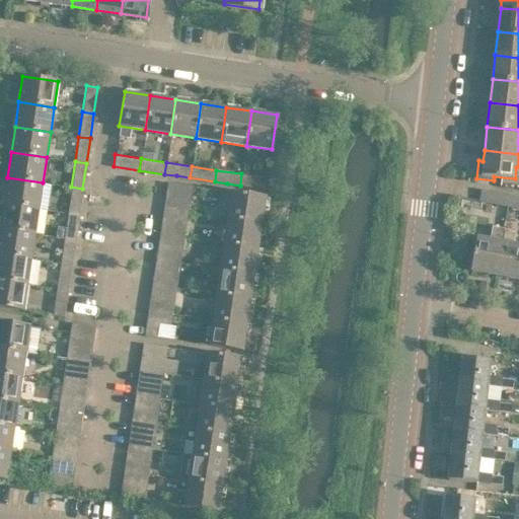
[(240,186),(267,190),(268,177),(241,173),(240,186)]
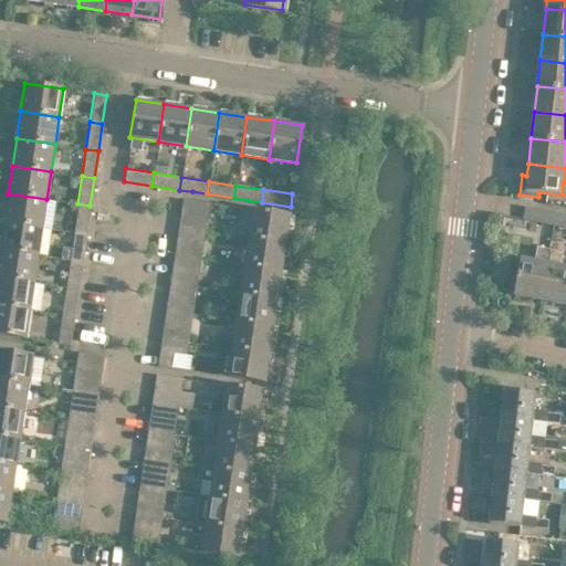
[(8,194),(3,220),(42,227),(46,199),(8,194)]
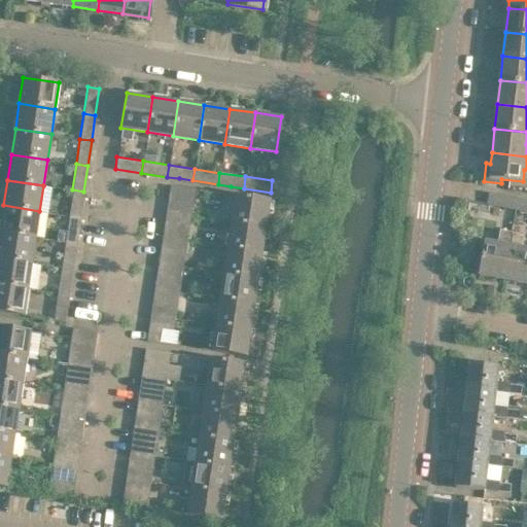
[(165,211),(190,215),(195,188),(169,184),(165,211)]
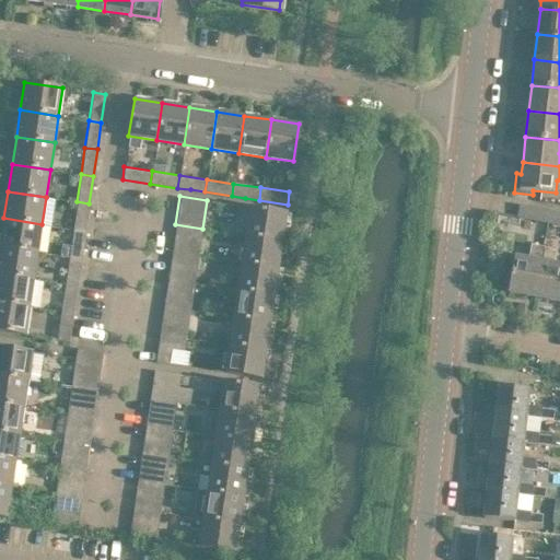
[(77,201),(72,229),(84,231),(89,203),(77,201)]
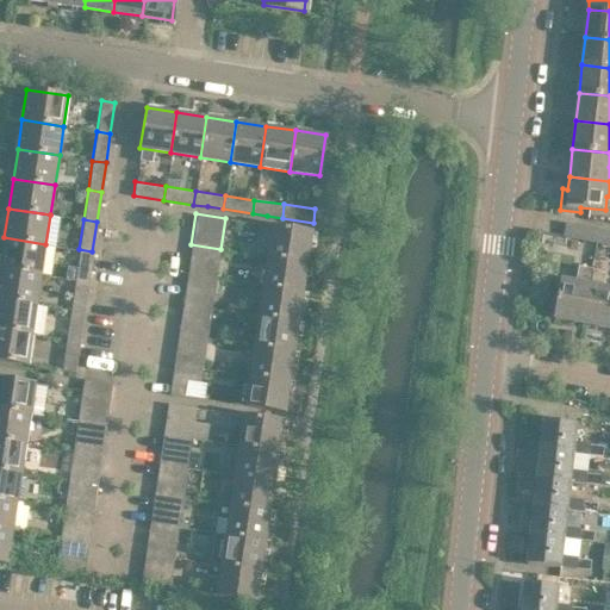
[(597,242),(599,229),(565,223),(561,236),(597,242)]
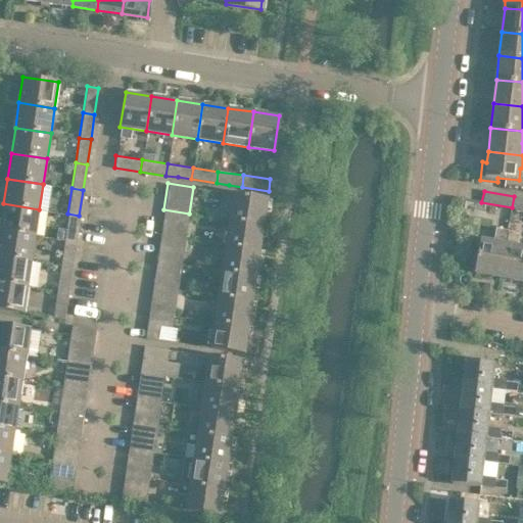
[(228,220),(264,225),(268,199),(232,193),(228,220)]
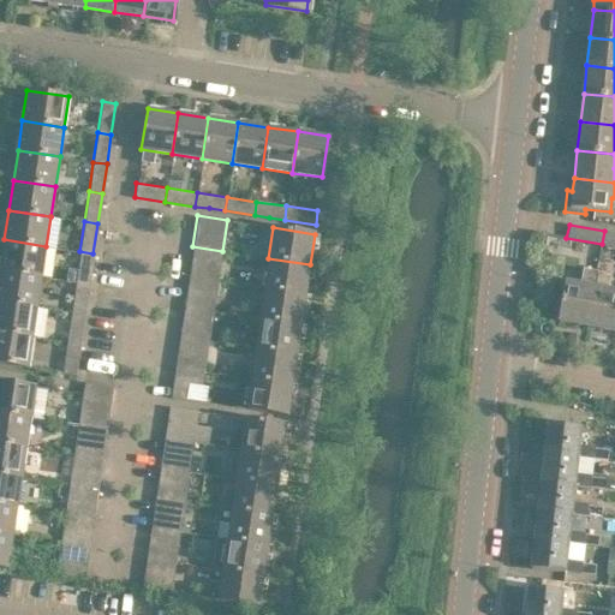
[(614,232),(604,231),(602,244),(614,246),(614,232)]
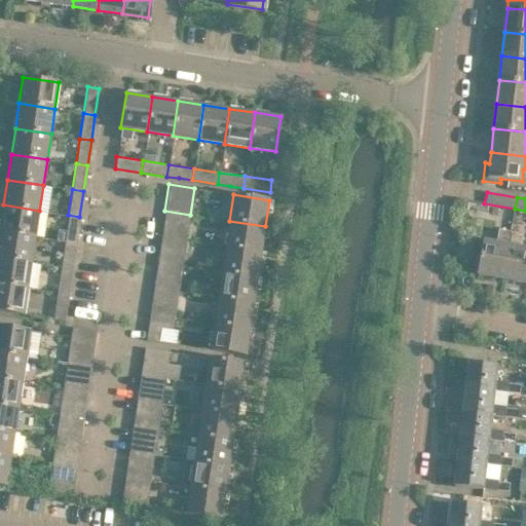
[(3,204),(0,226),(0,230),(36,236),(39,211),(3,204)]
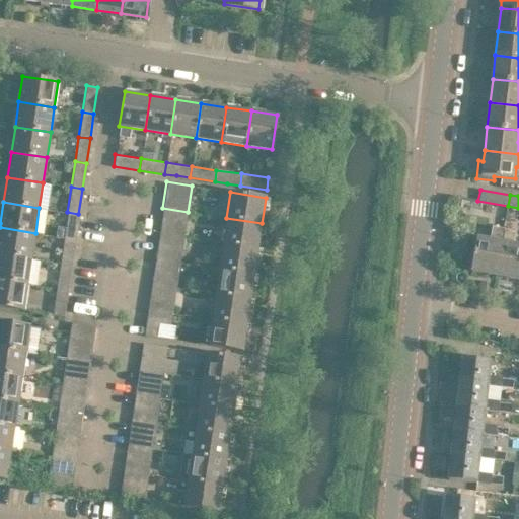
[(159,233),(183,237),(188,212),(162,208),(159,233)]
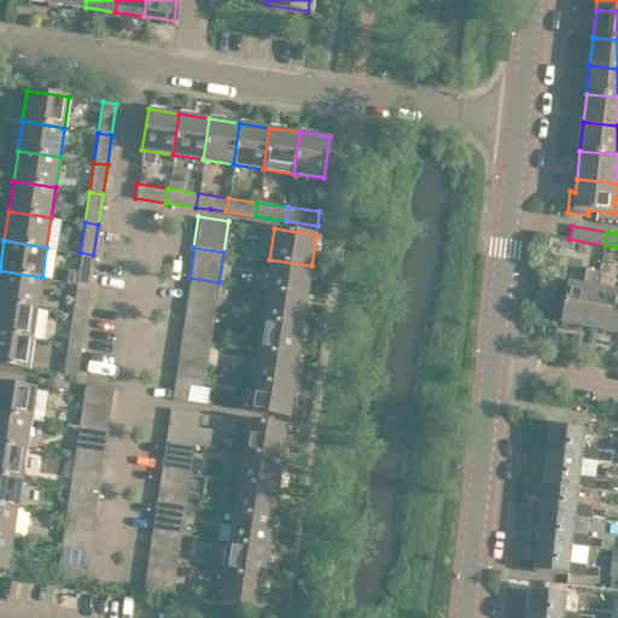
[(80,252),(76,283),(88,284),(93,255),(80,252)]
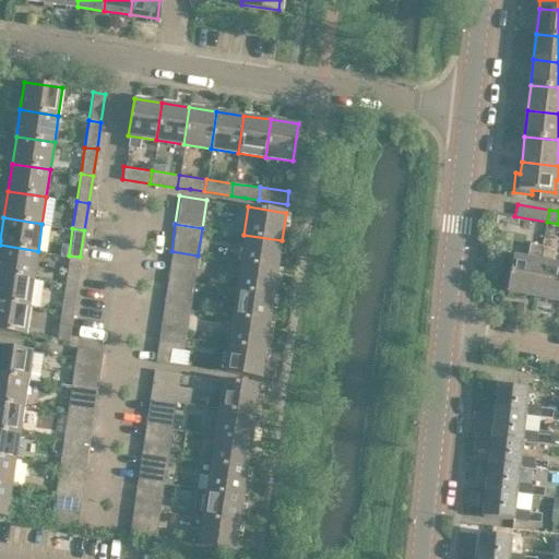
[(239,262),(277,268),(282,240),(244,235),(239,262)]
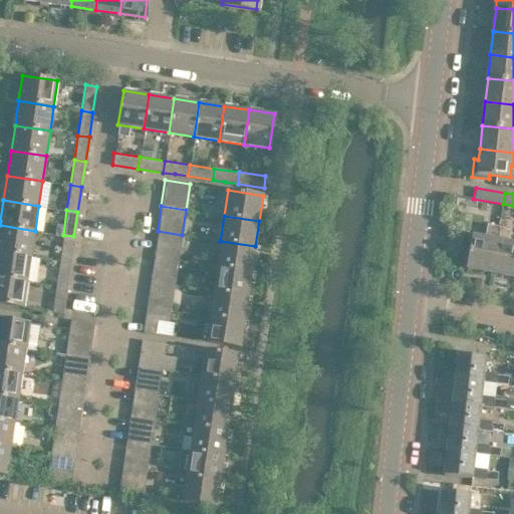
[(0,225),(0,250),(31,255),(35,231),(0,225)]
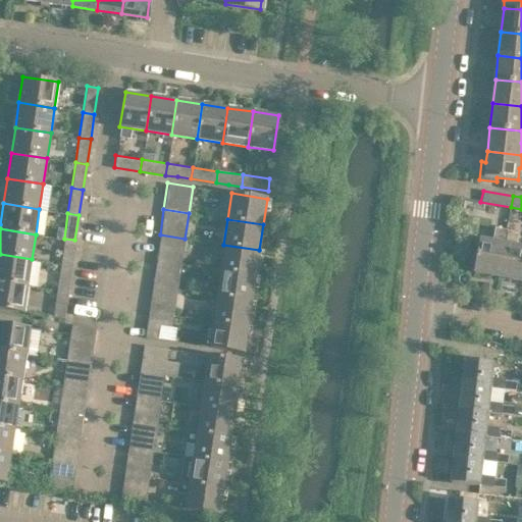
[(498,275),(506,233),(507,230),(494,228),(491,241),(479,239),(473,270),(498,275)]
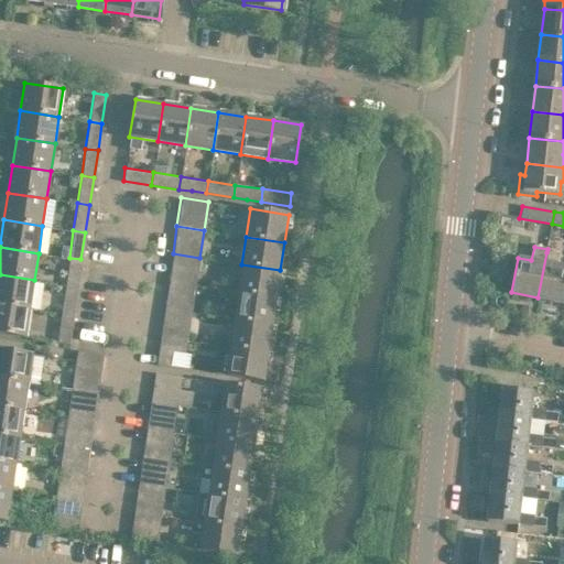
[(546,252),(538,297),(563,303),(563,299),(563,266),(555,264),(557,253),(546,252)]
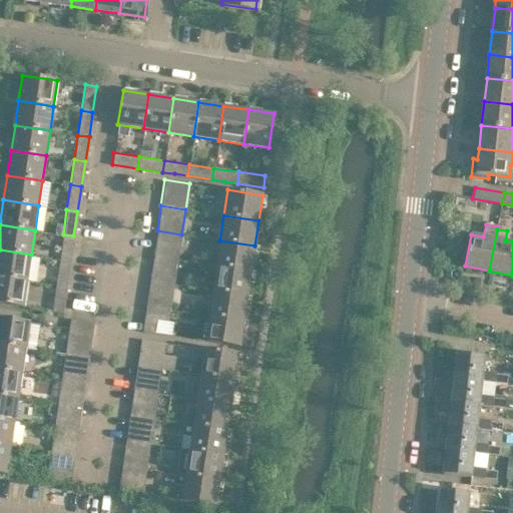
[(153,255),(177,260),(181,234),(157,230),(153,255)]
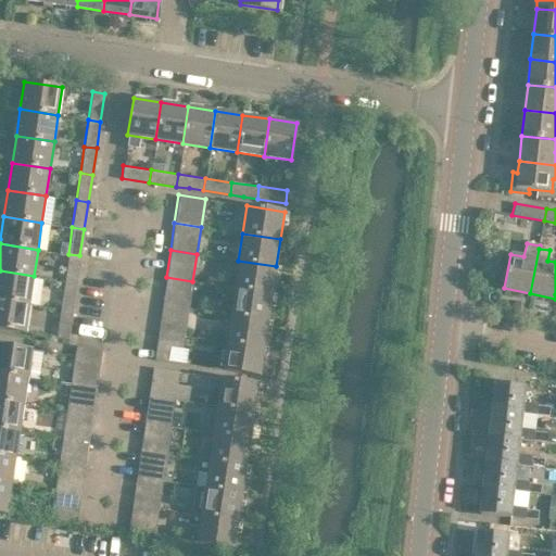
[(68,254),(64,281),(76,282),(79,255),(68,254)]
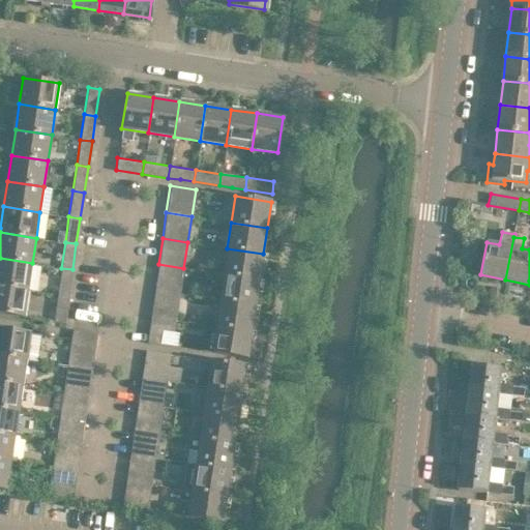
[(223,273),(259,280),(263,254),(227,248),(223,273)]
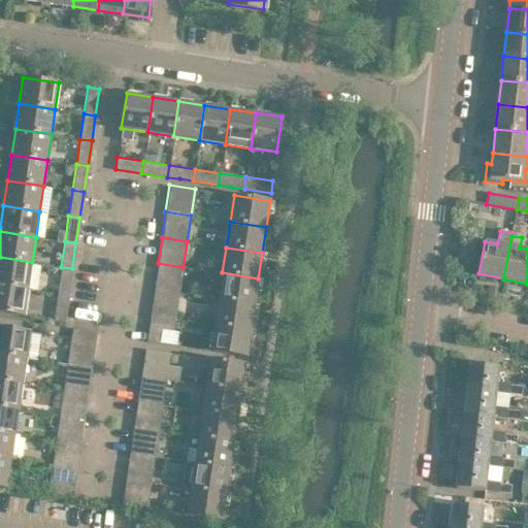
[(0,257),(0,283),(28,288),(32,262),(0,257)]
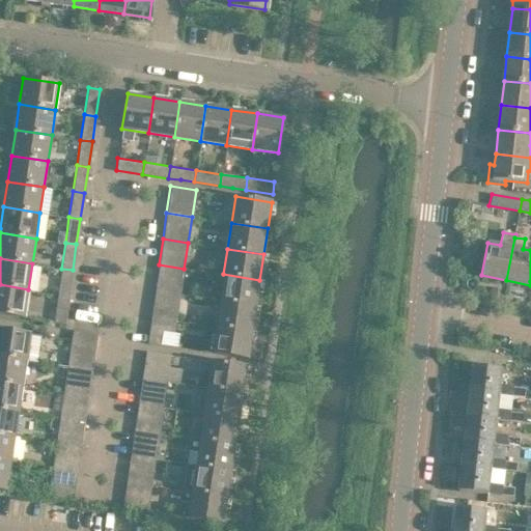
[(155,290),(179,294),(184,269),(159,264),(155,290)]
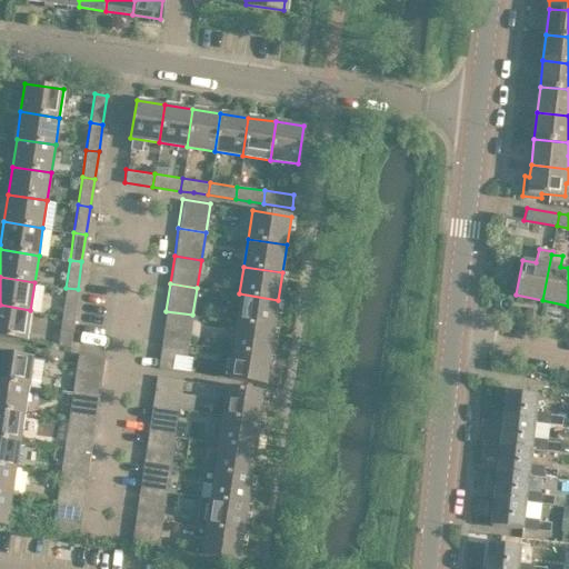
[(66,288),(61,315),(73,317),(78,289),(66,288)]
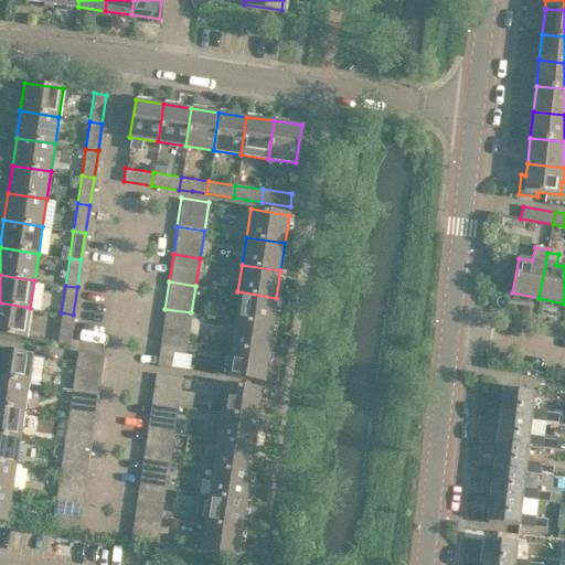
[(233,319),(273,326),(276,298),(237,291),(233,319)]
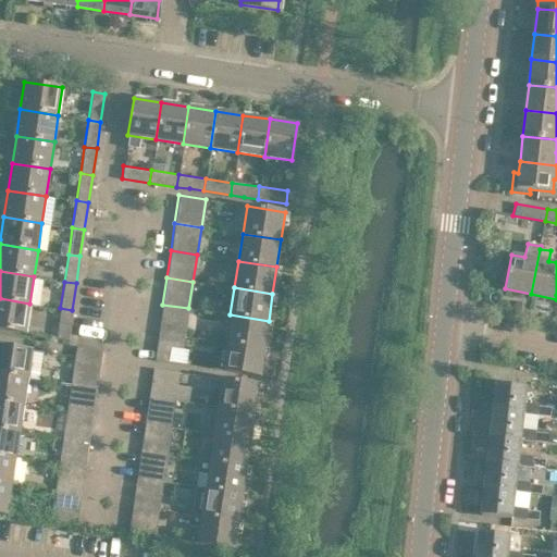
[(0,298),(0,327),(25,332),(29,304),(0,298)]
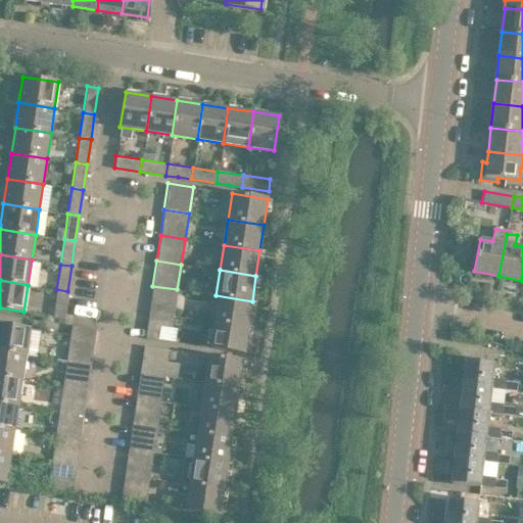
[(149,312),(174,315),(177,289),(152,286),(149,312)]
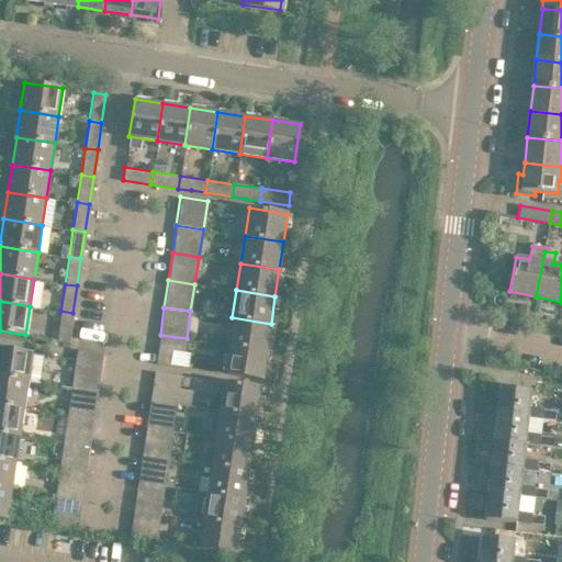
[(60,311),(57,339),(68,340),(72,313),(60,311)]
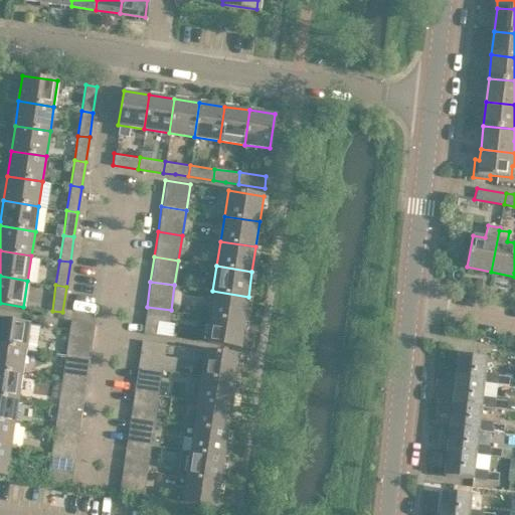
[(209,316),(244,321),(248,297),(212,291),(209,316)]
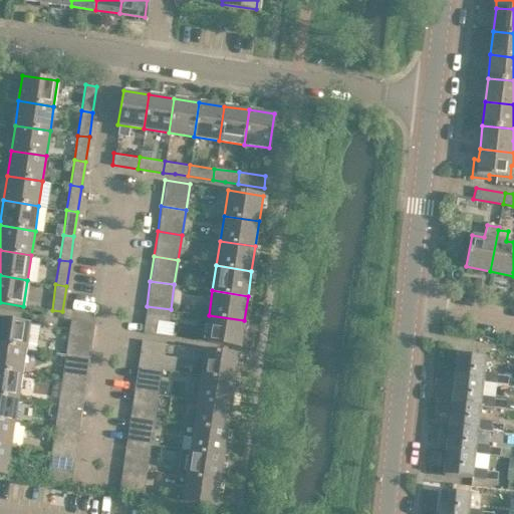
[(143,332),(167,335),(171,309),(147,306),(143,332)]
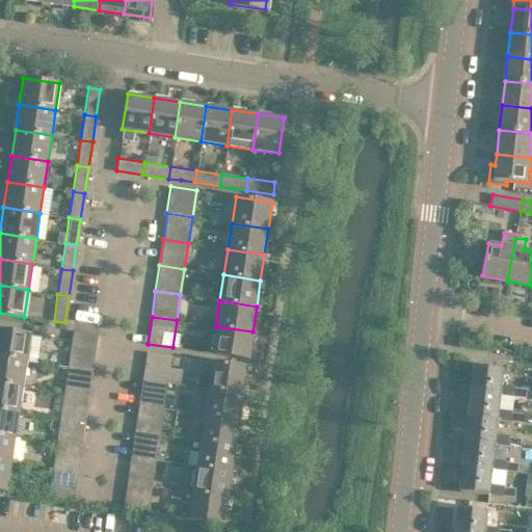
[(212,353),(248,358),(253,331),(216,326),(212,353)]
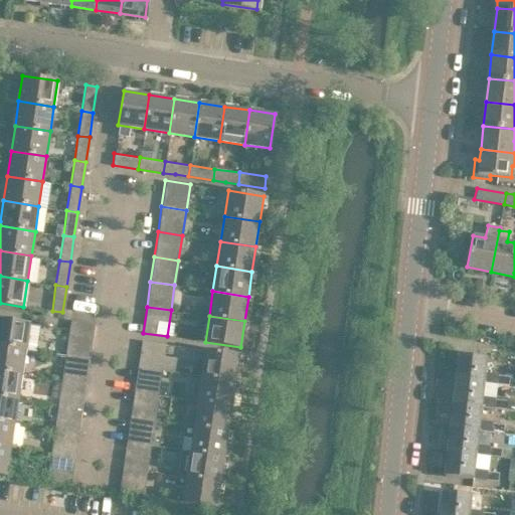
[(0,344),(26,349),(35,350),(39,325),(0,318),(0,344)]
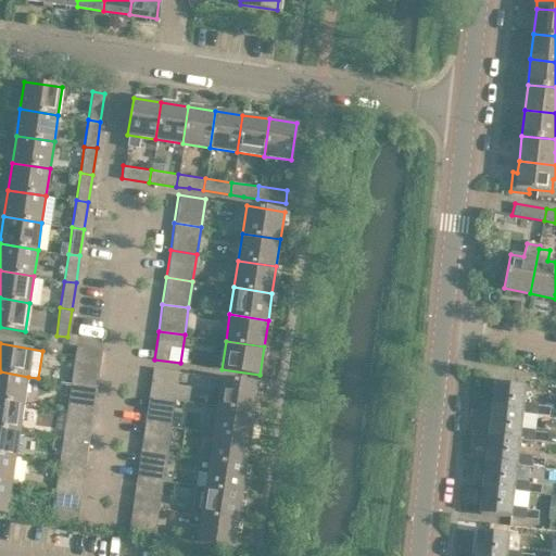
[(76,344),(75,355),(74,357),(100,362),(101,349),(76,344)]
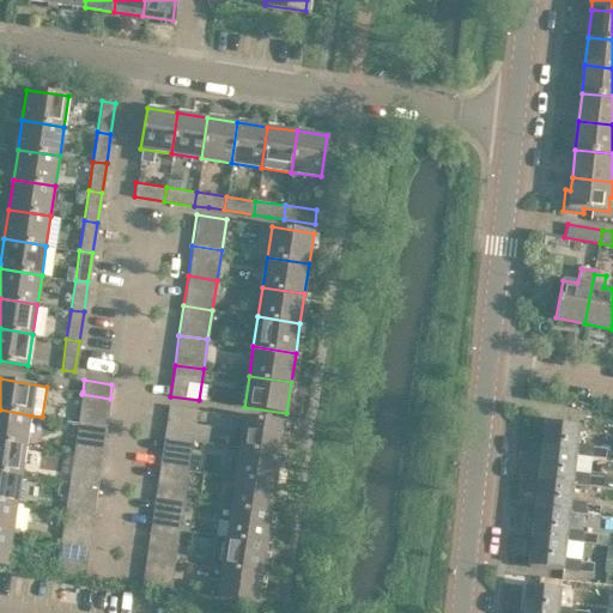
[(77,423),(105,426),(108,412),(79,408),(82,394),(83,392),(82,392),(77,423)]
